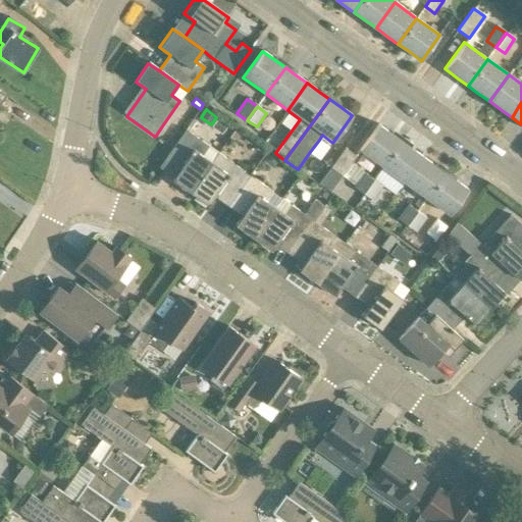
[(378,124),(359,152),(381,168),(401,141),(392,134),(378,124)]
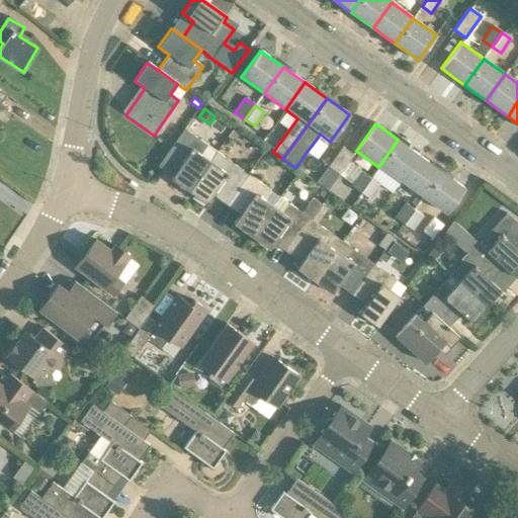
[(184,130),(162,160),(177,170),(172,176),(170,179),(187,192),(217,153),(184,130)]
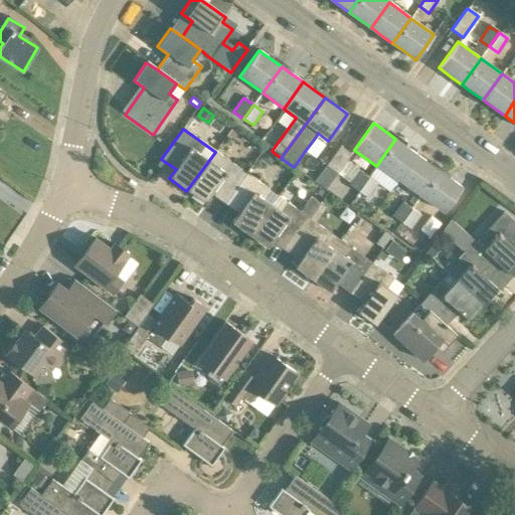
[(395,139),(376,166),(398,182),(417,155),(405,146),(395,139)]
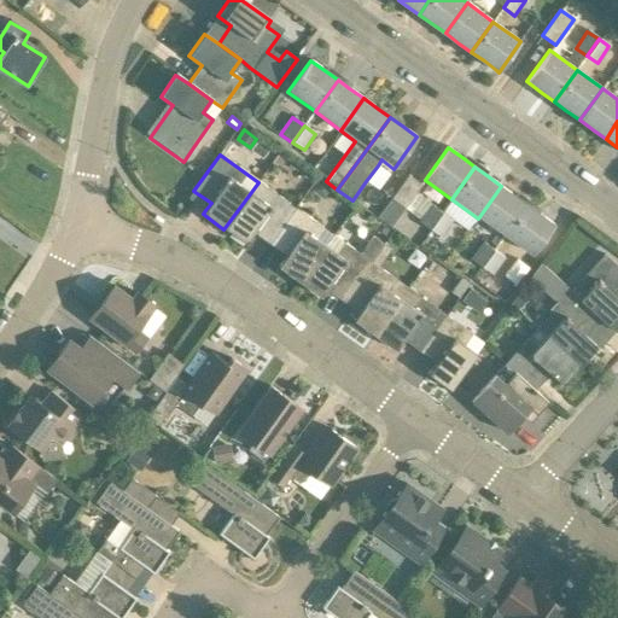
[(408,175),(391,199),(404,209),(415,194),(421,186),(409,176),(408,175)]
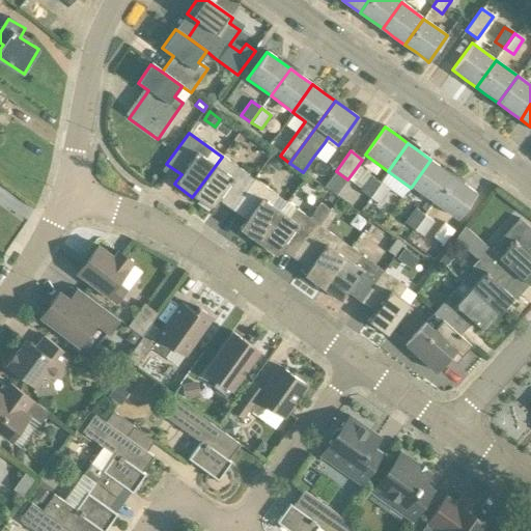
[(274,154),(267,163),(278,171),(285,161),(274,154)]
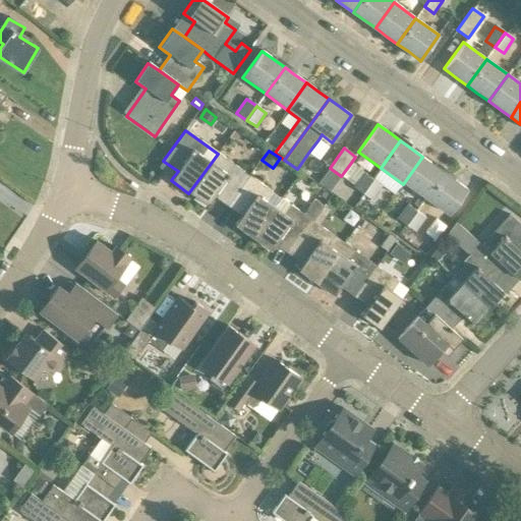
[(218,154),(188,193),(207,207),(214,197),(227,207),(249,176),(218,154)]
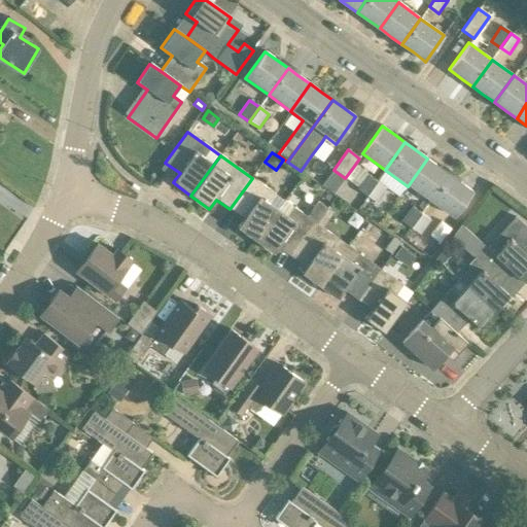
[(427,159),(408,186),(429,202),(449,175),(440,168),(427,159)]
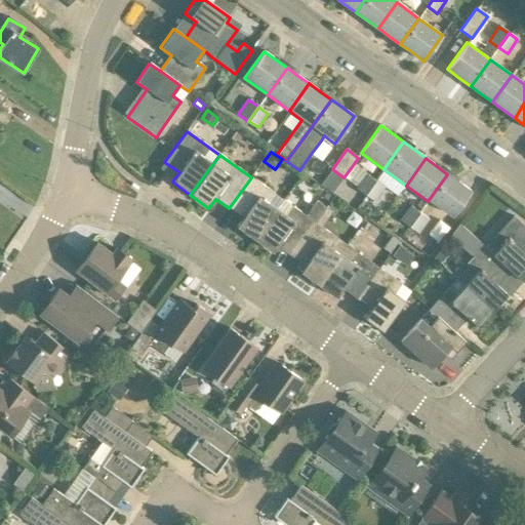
[(332,169),(320,185),(332,194),(344,177),(332,169)]
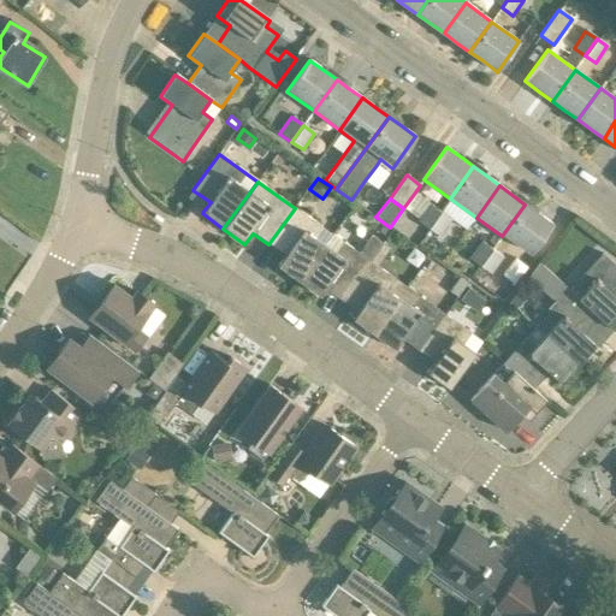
[(525,205),(502,236),(529,255),(552,224),(537,213),(525,205)]
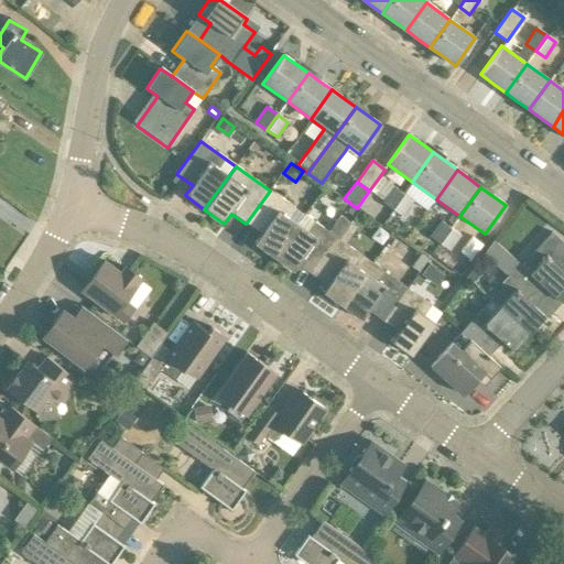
[(383,202),(382,203),(392,210),(403,195),(393,188),(383,202)]
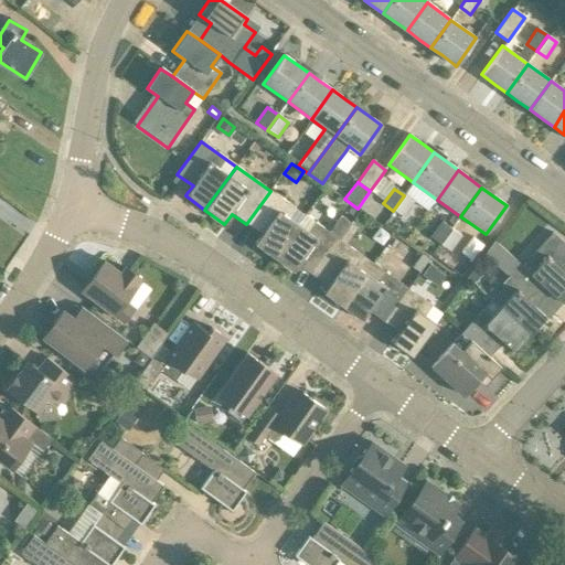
[(270,191),(246,224),(260,235),(254,245),(273,258),(297,225),(286,217),(294,208),(270,191)]
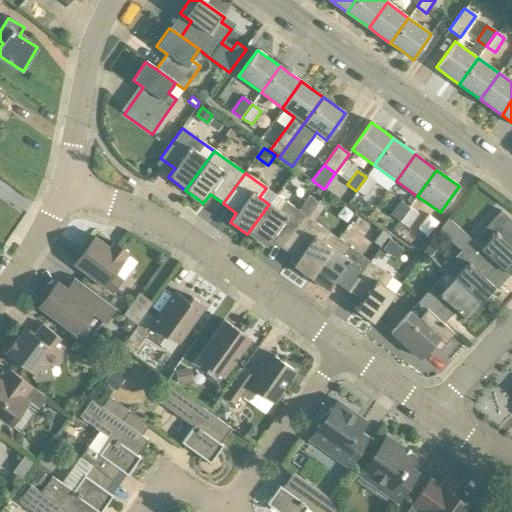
[(366,177),(356,191),(365,197),(375,183),(366,177)]
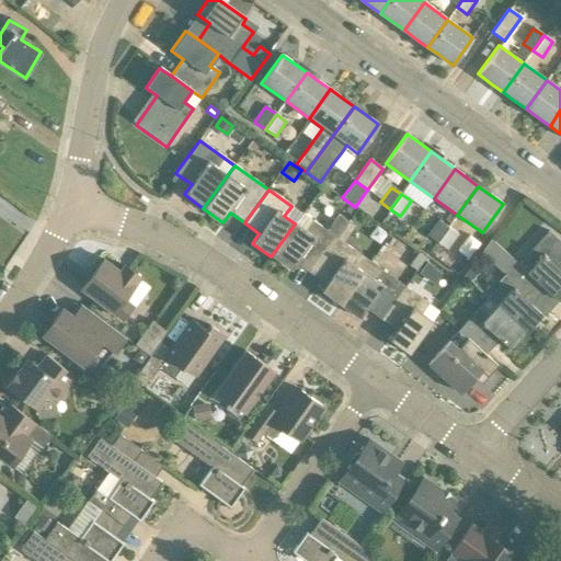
[(295,224),(271,256),(272,256),(290,271),(292,270),(298,261),(312,272),(336,238),(348,220),(340,214),(327,231),(312,221),(306,231),(295,224)]
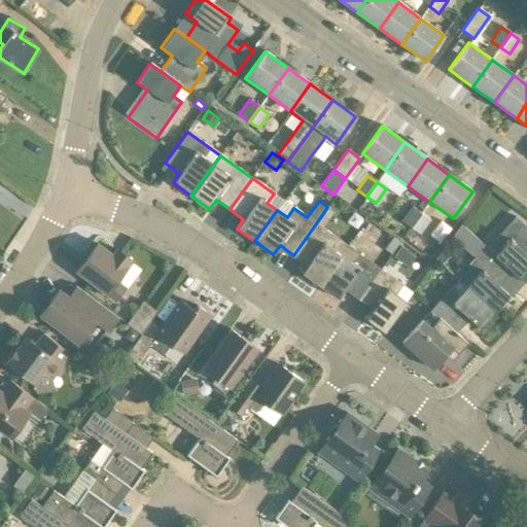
[(411,207),(400,221),(411,229),(421,214),(411,207)]
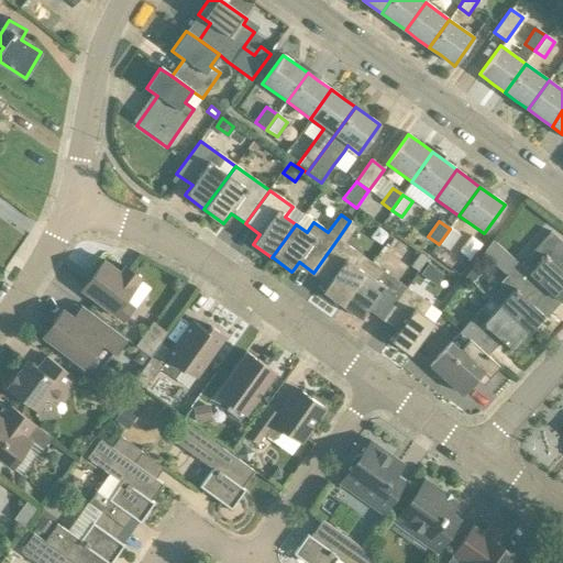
[(450,229),(439,244),(449,251),(460,235),(450,229)]
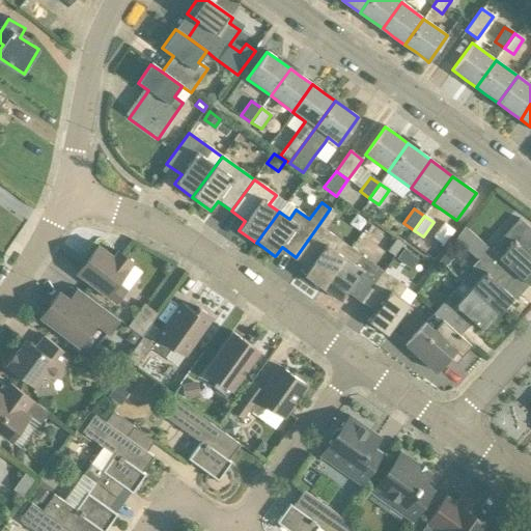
[(498,257),(498,258),(515,275),(526,284),(530,278),(530,257),(530,256),(530,229),(519,219),(498,242),(506,249),(499,256),(498,257)]
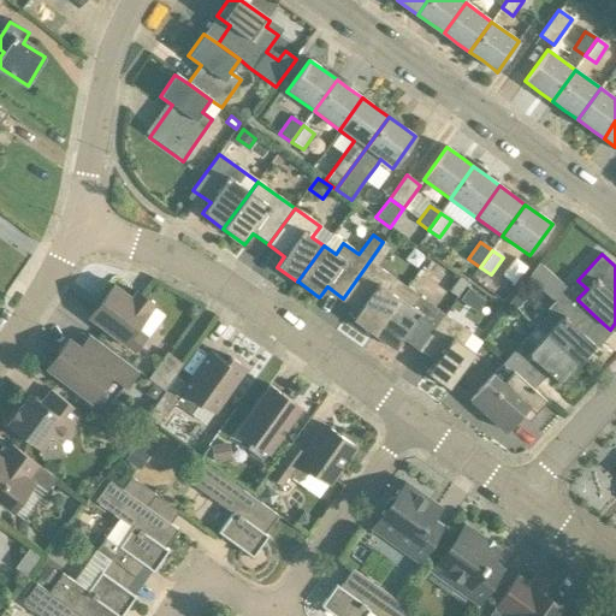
[(369,261),(343,298),(360,311),(353,320),(351,321),(372,336),(407,289),(375,266),(369,261)]
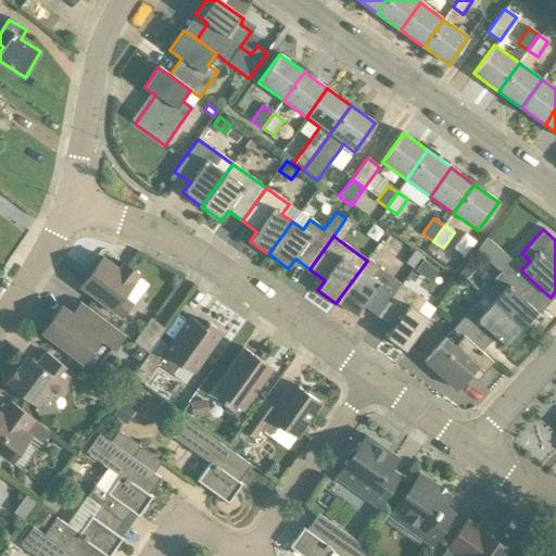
[(484,239),(477,250),(503,274),(483,295),(521,330),(536,313),(526,303),(539,289),(540,288),(521,270),(521,269),(487,237),(484,239)]
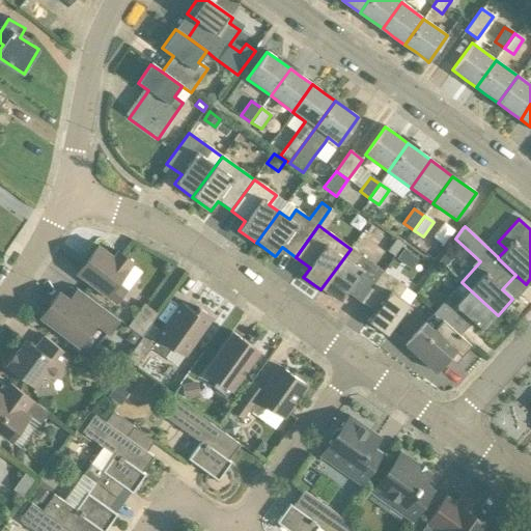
[(395,239),(387,251),(395,256),(402,246),(402,245),(403,244),(395,239)]
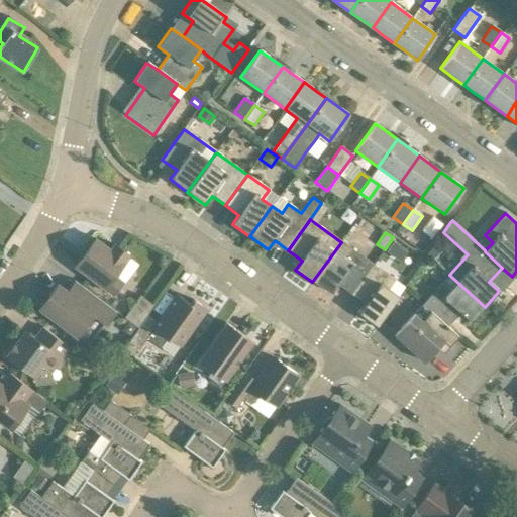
[(109,251),(95,240),(75,268),(111,296),(121,283),(114,277),(128,257),(114,245),(109,251)]
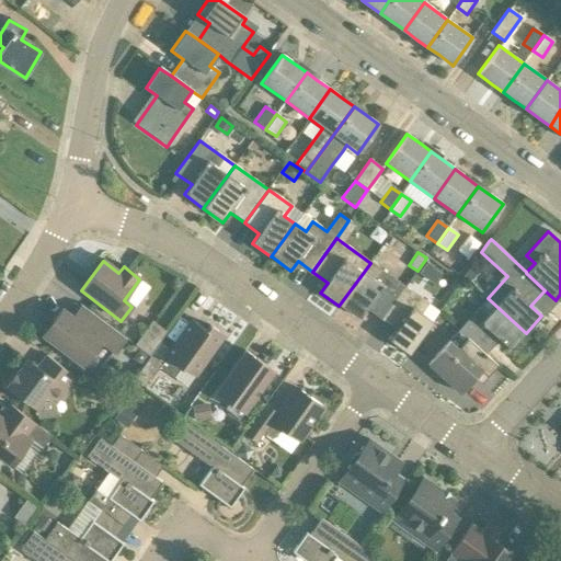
[(419,273),(434,284),(442,273),(427,262),(419,273)]
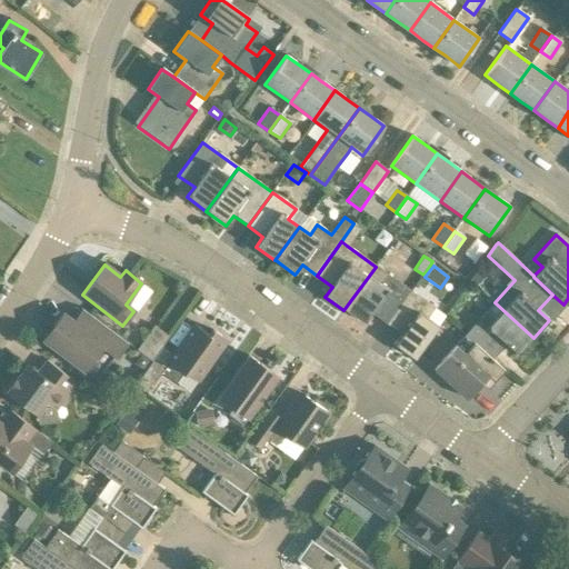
[(376,267),(343,310),(345,310),(363,323),(370,313),(372,315),(385,325),(409,291),(376,267)]
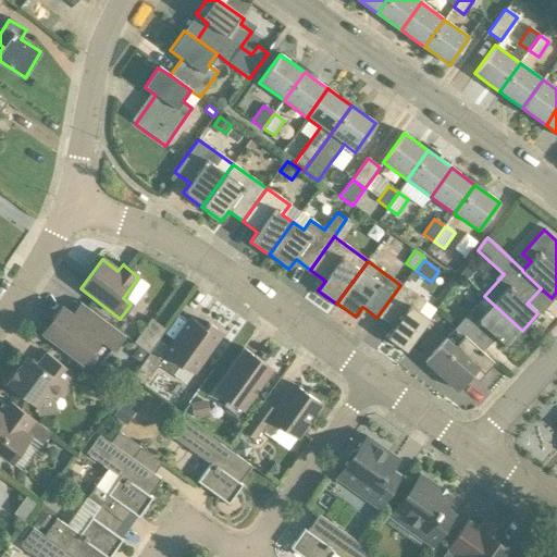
[(400,285),(376,318),(393,329),(385,338),(406,353),(430,320),(429,320),(418,312),(425,302),(400,285)]
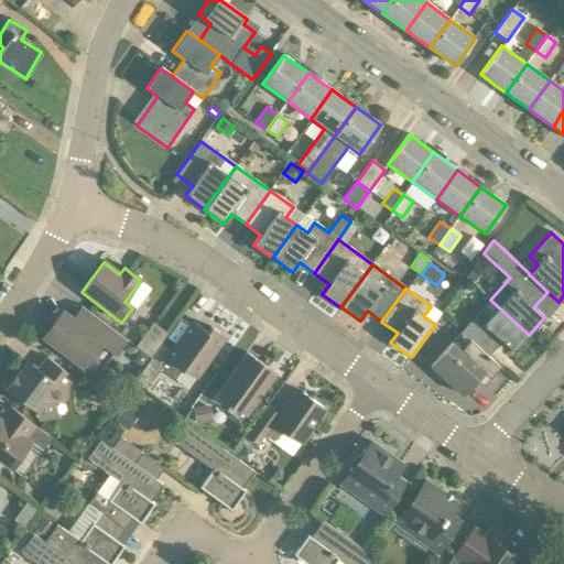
[(489,301),(461,332),(488,357),(501,342),(513,353),(528,336),(529,335),(490,300),(489,301)]
